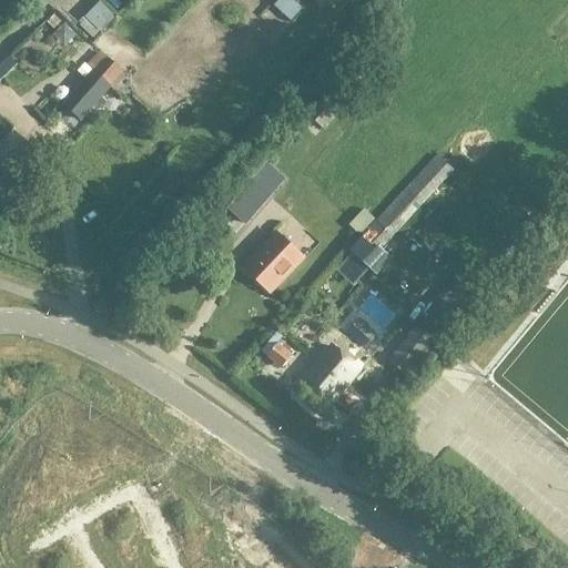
[(281,31),(302,10),(291,0),(277,0),(264,16),(281,31)]
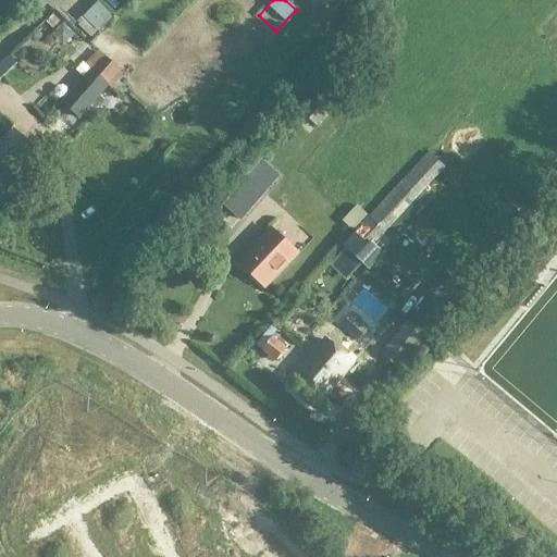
[(53,16),(47,23),(52,29),(59,22),(53,16)]
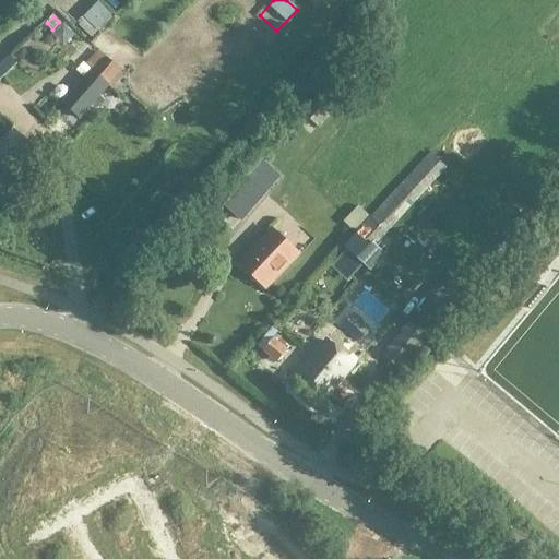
[(85,19),(79,25),(92,38),(98,32),(85,19)]
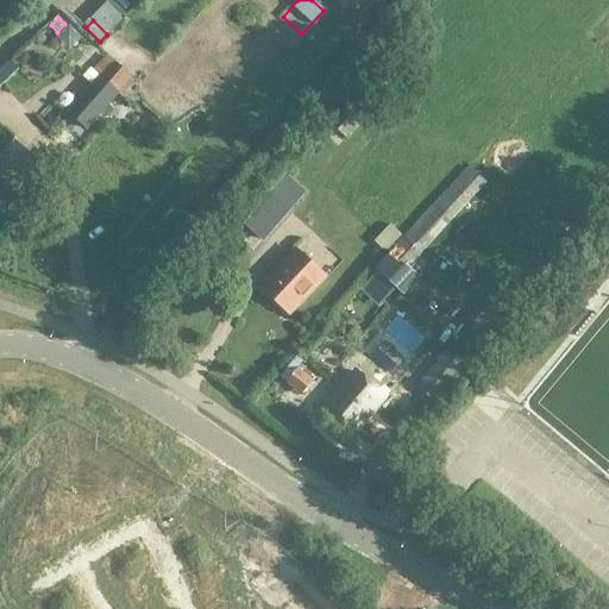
[(86,129),(118,93),(100,77),(68,113),(86,129)]
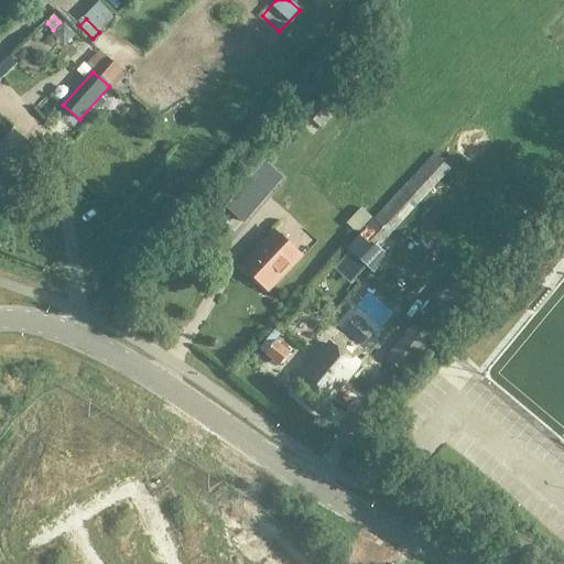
[(321,129),(348,97),(334,85),(311,111),(305,107),(295,117),(303,123),(307,118),(321,129)]
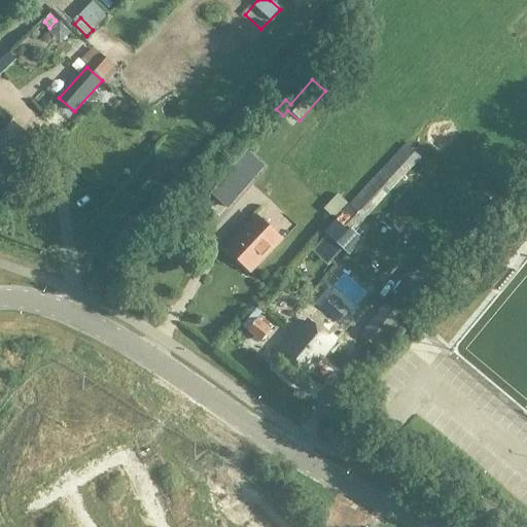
[(10,121),(0,133),(0,181),(35,143),(10,121)]
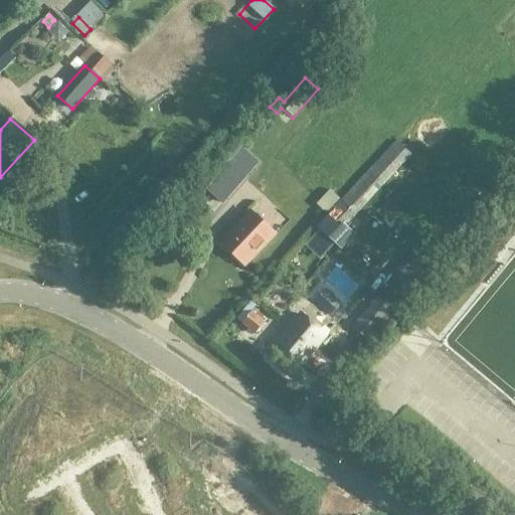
[(329,244),(412,155),(396,141),(313,230),(329,244)]
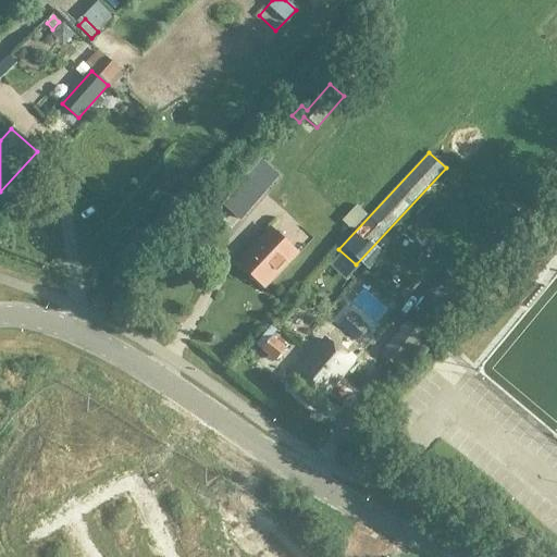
[(239,220),(263,193),(247,178),(223,205),(239,220)]
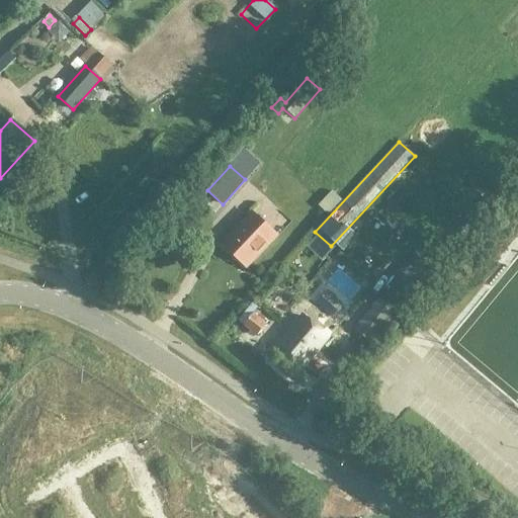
[(378,221),(412,184),(431,203),(439,194),(416,172),(408,180),(403,176),(369,211),(378,221)]
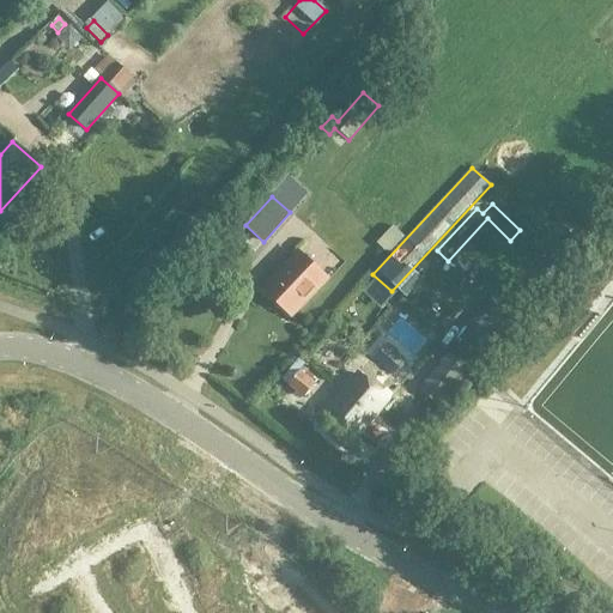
[(393,228),(377,244),(388,255),(404,238),(393,228)]
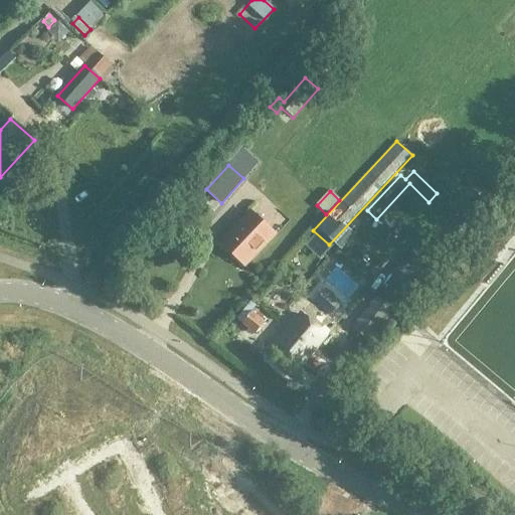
[(275,235),(248,211),(219,243),(244,267),(275,235)]
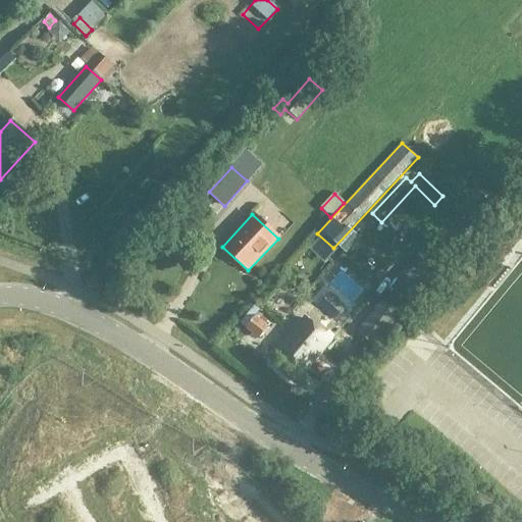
[(356,331),(372,345),(398,313),(381,300),(356,331)]
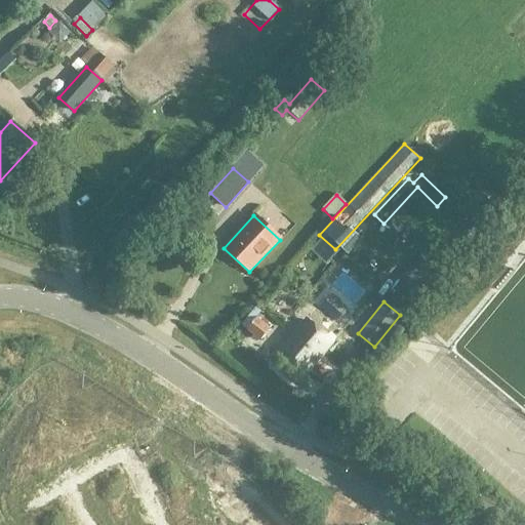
[(246,330),(259,341),(270,329),(256,319),(246,330)]
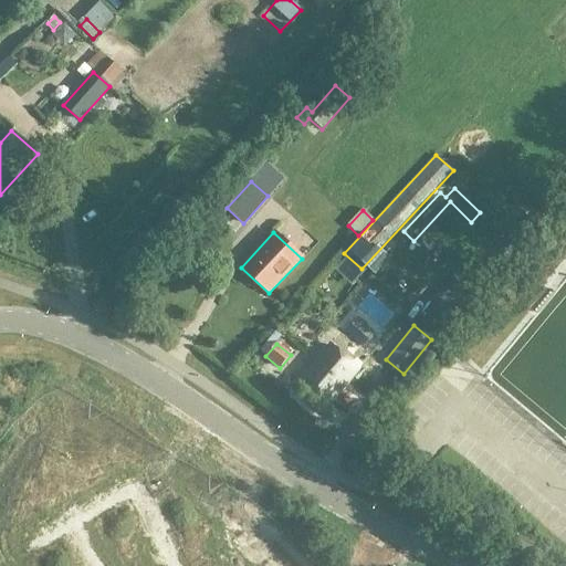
[(357,369),(329,346),(301,380),(328,404),(357,369)]
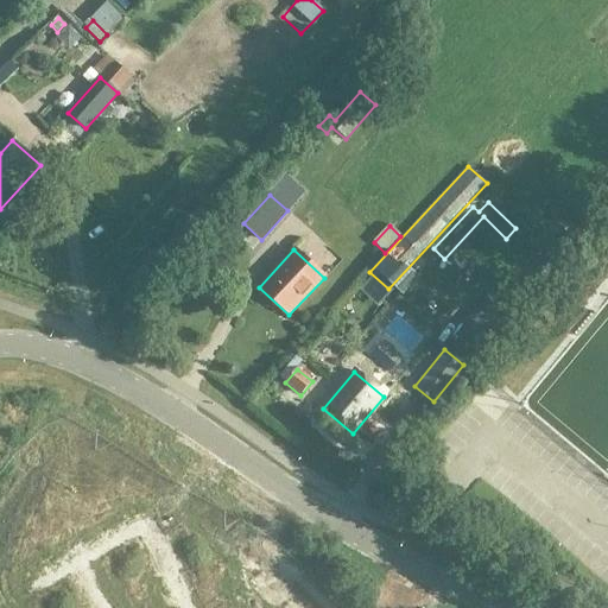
[(71,430),(61,436),(67,447),(77,439),(71,430)]
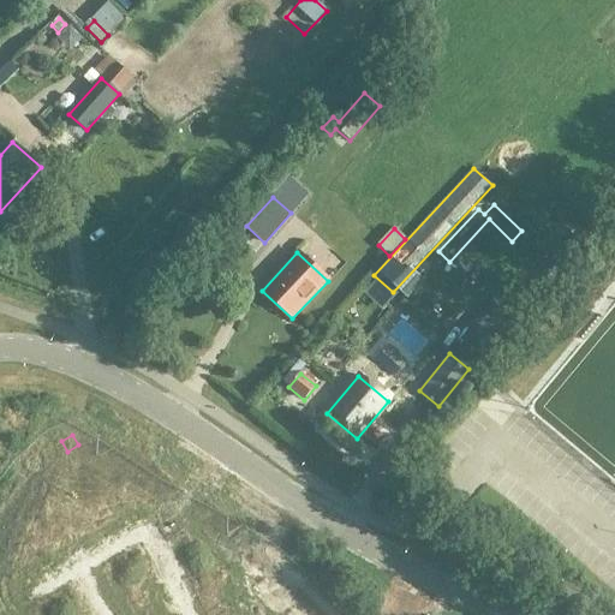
[(78,445),(67,452),(73,461),(84,455),(78,445)]
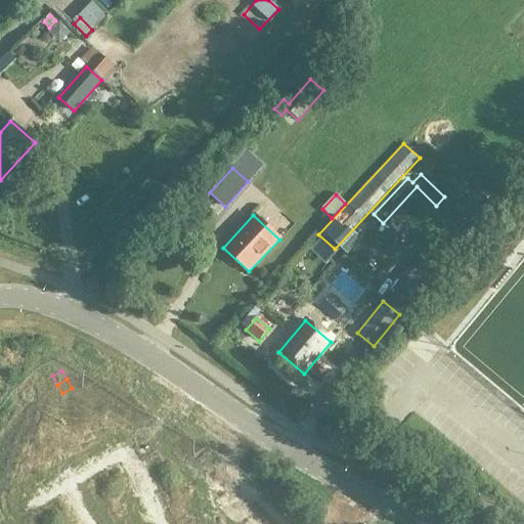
[(22,394),(11,399),(16,408),(27,402),(22,394)]
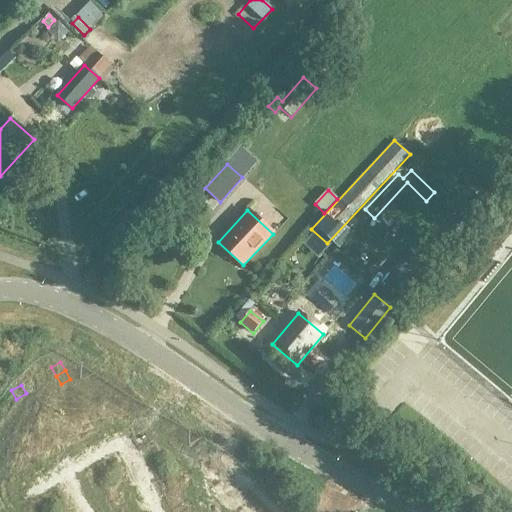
[(26,393),(16,399),(21,407),(31,402),(26,393)]
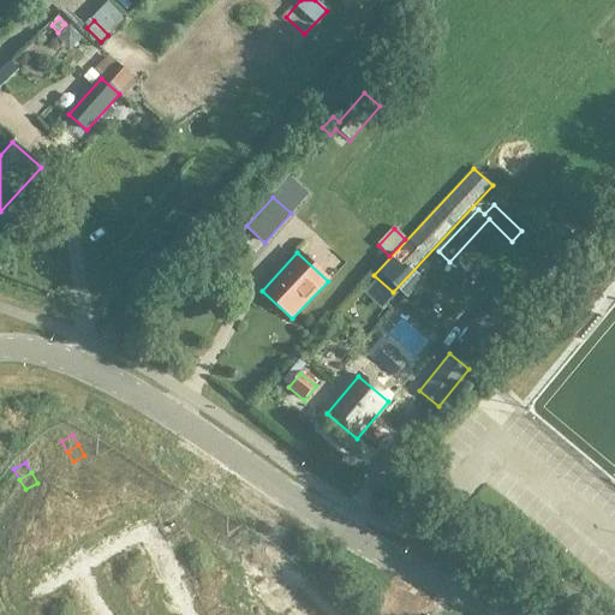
[(467,523),(473,526),(478,518),(472,514),(467,523)]
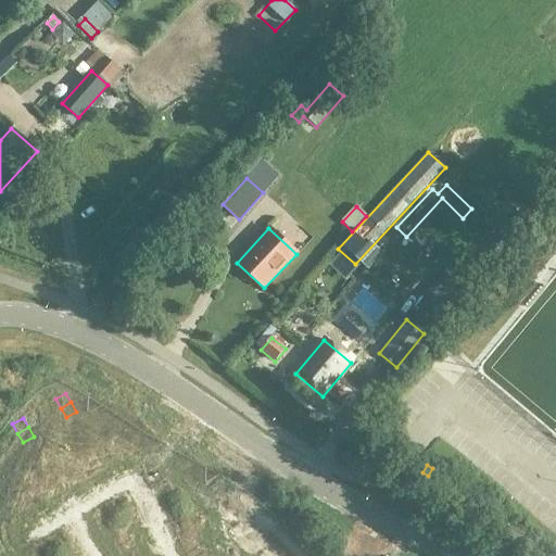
[(231,482),(222,488),(227,497),(237,492),(231,482)]
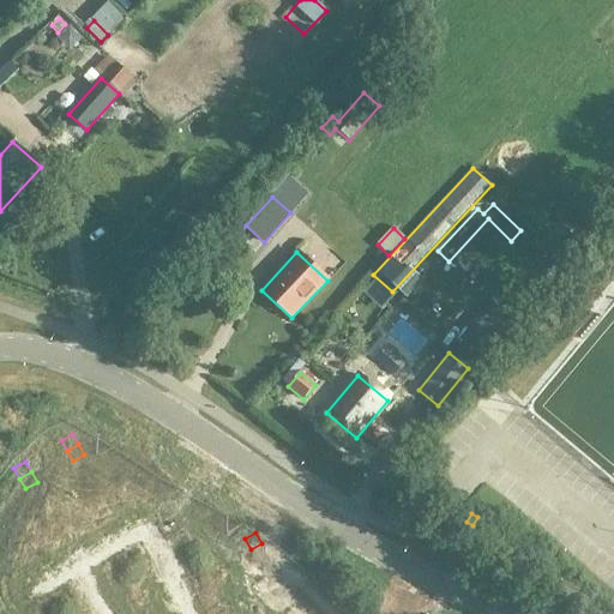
[(299,587),(288,593),(294,603),(305,597),(299,587)]
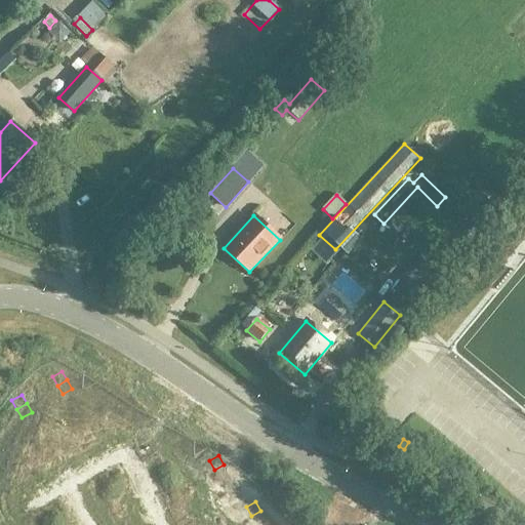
[(246,507),(238,512),(243,521),(251,516),(246,507)]
